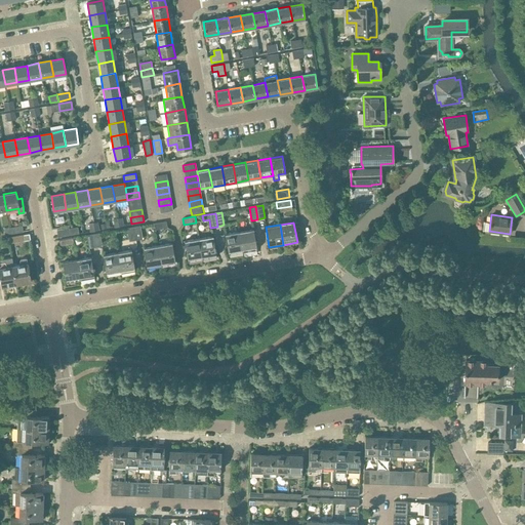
[(9,228),(10,234),(23,232),(22,226),(9,228)]
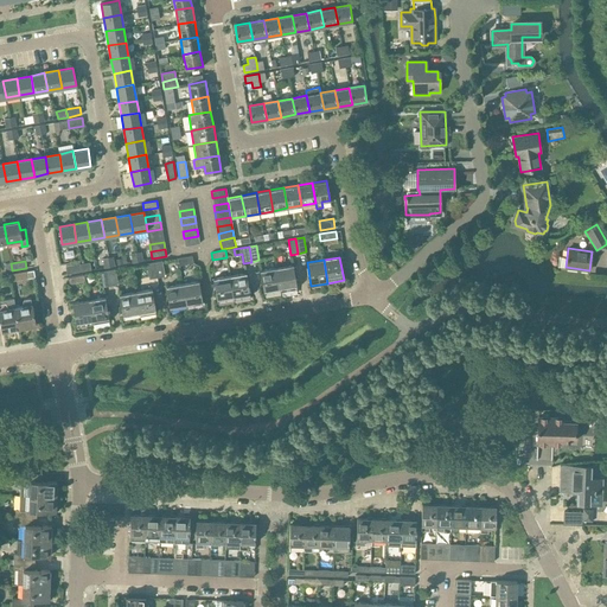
[(154,262),(157,278),(165,276),(163,261),(154,262)]
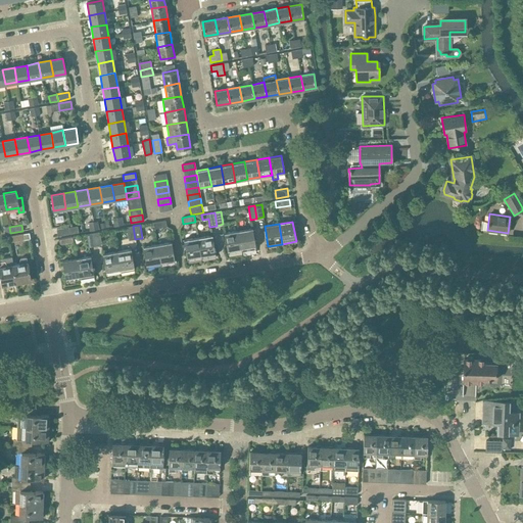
[(135,239),(133,226),(126,228),(129,240),(135,239)]
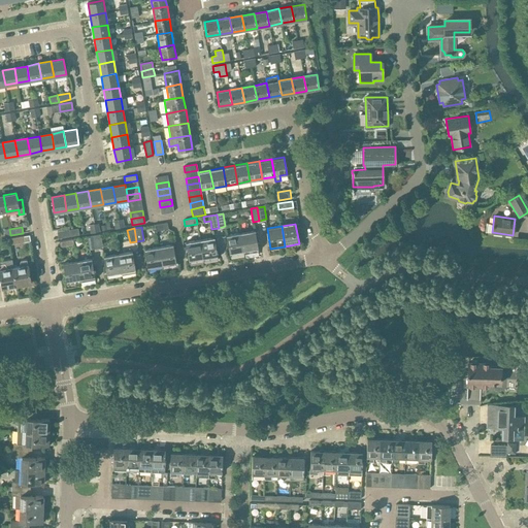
[(70,236),(69,230),(57,232),(59,238),(70,236)]
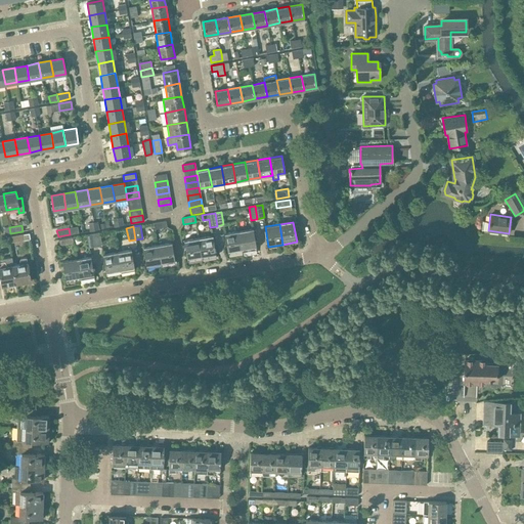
[(238,231),(243,251),(256,249),(253,228),(238,231)]
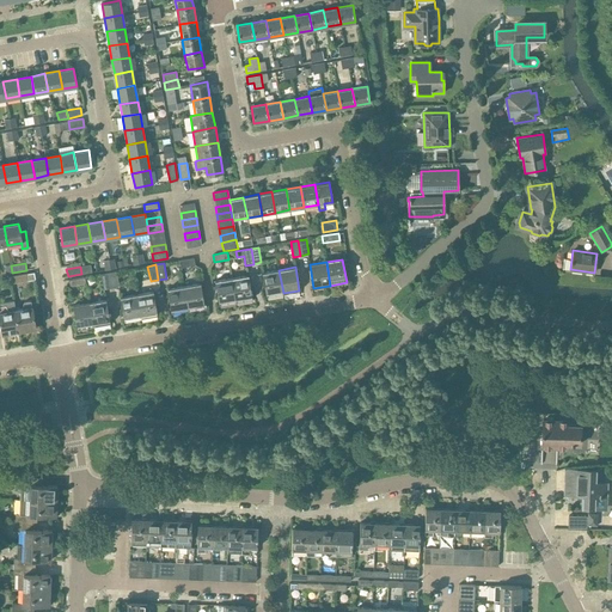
[(283,293),(279,270),(262,273),(267,297),(283,293)]
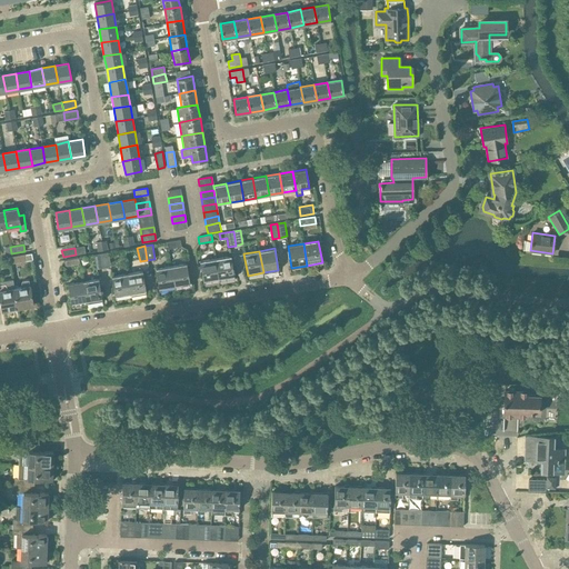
[(101,253),(103,268),(110,267),(108,252),(101,253)]
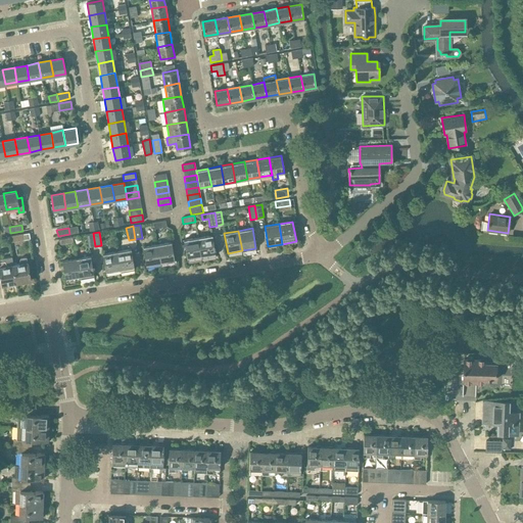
[(95,246),(93,233),(86,235),(88,247),(95,246)]
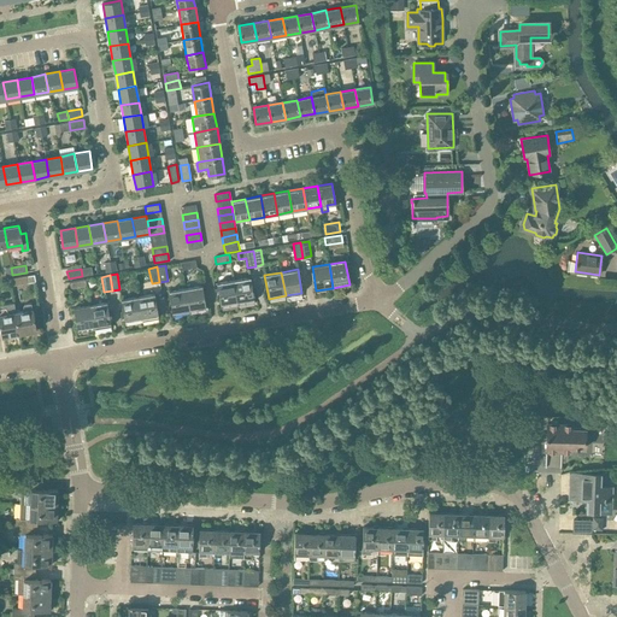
[(10,280),(11,286),(29,283),(27,276),(10,280)]
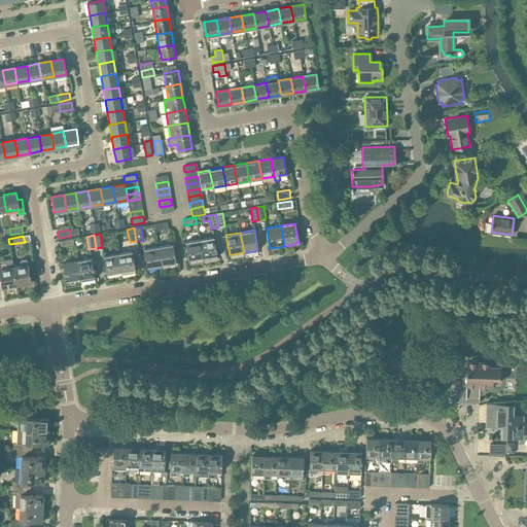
[(202,255),(203,259),(217,257),(213,237),(200,239),(202,255)]
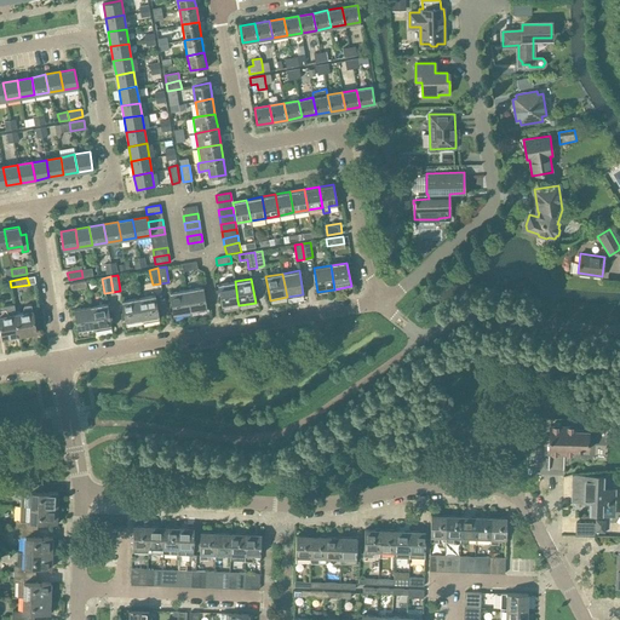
[(69,283),(70,291),(87,288),(86,281),(69,283)]
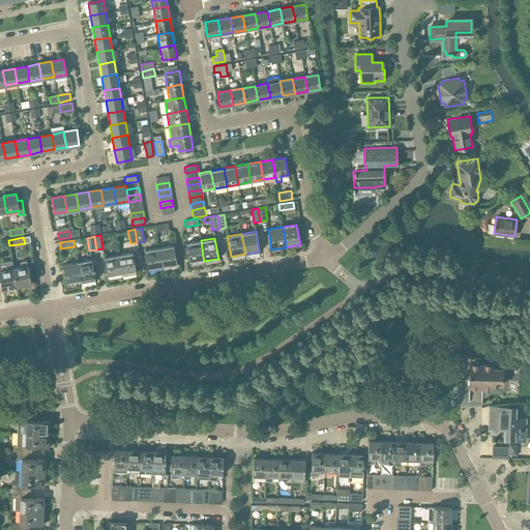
[(204,261),(203,257),(201,240),(186,243),(189,264),(204,261)]
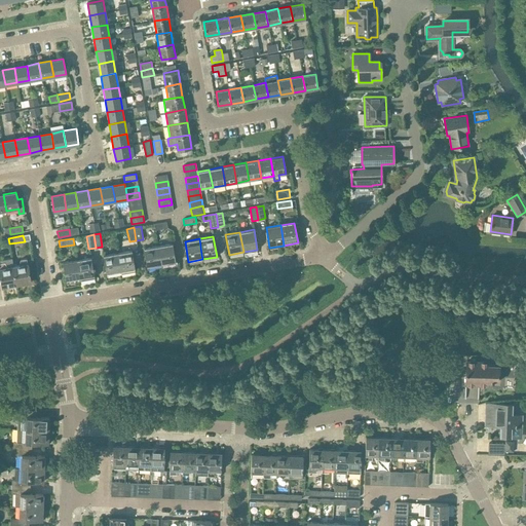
[(159,255),(161,266),(176,264),(172,243),(158,246),(159,255)]
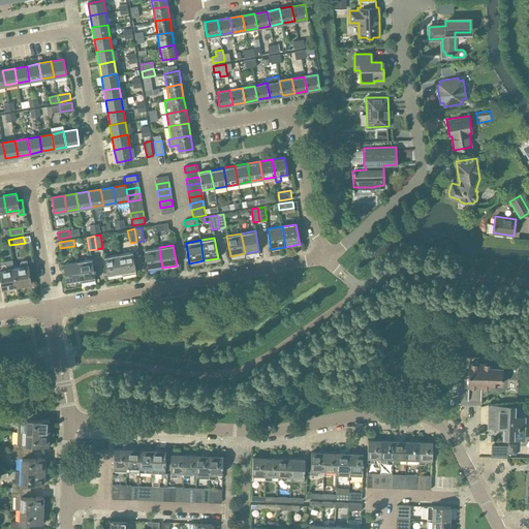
[(162,268),(160,256),(159,247),(145,250),(149,271),(162,268)]
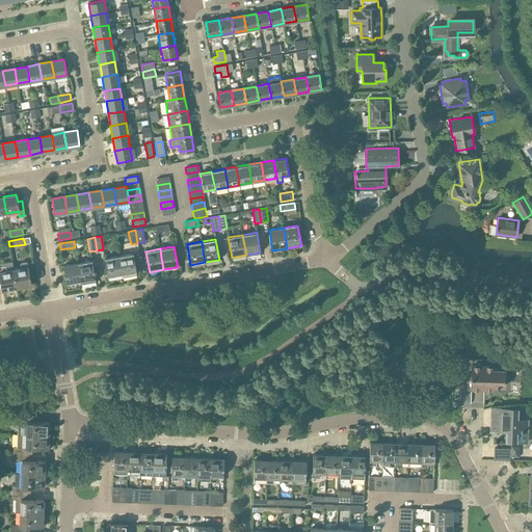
[(118,256),(118,258),(123,276),(137,273),(133,254),(118,256)]
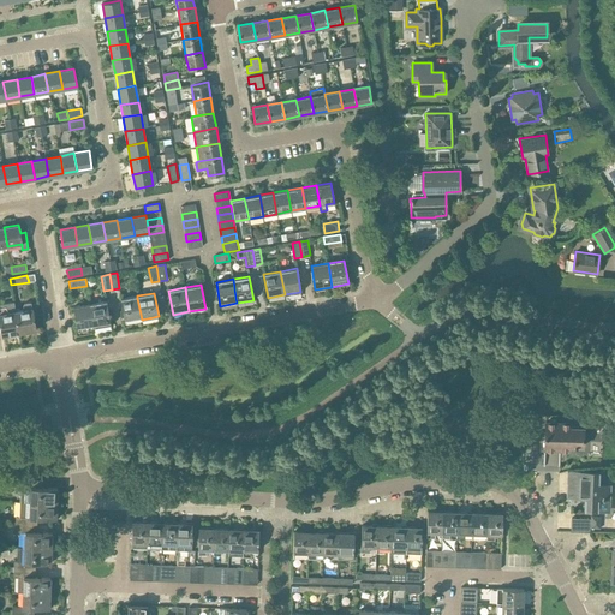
[(142,320),(137,298),(137,296),(120,299),(125,322),(142,320)]
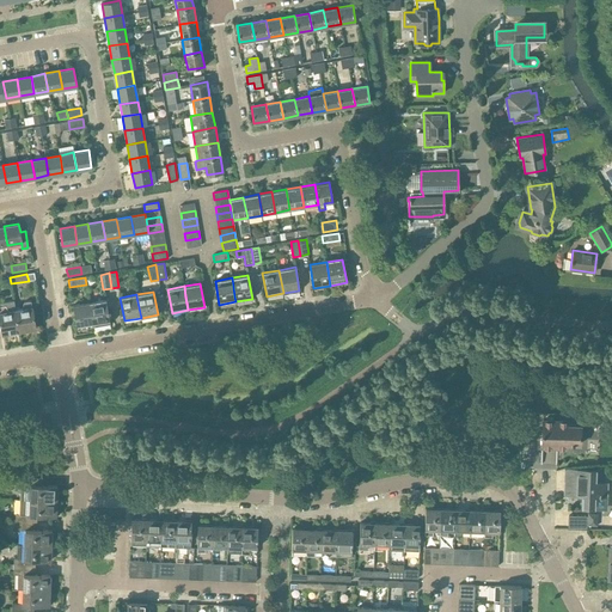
[(90,303),(93,326),(110,323),(106,300),(90,303)]
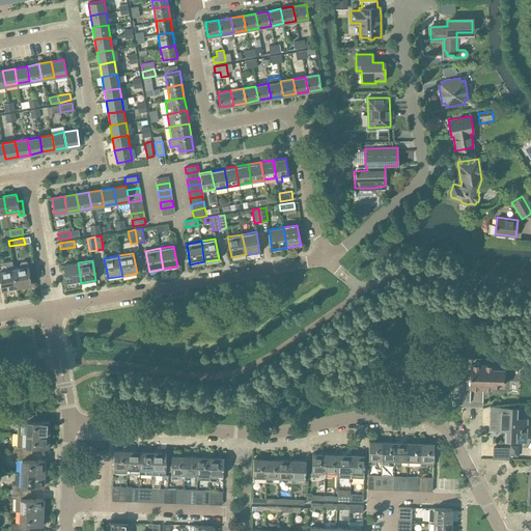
[(14,269),(17,287),(31,285),(26,261),(21,262),(22,268),(14,269)]
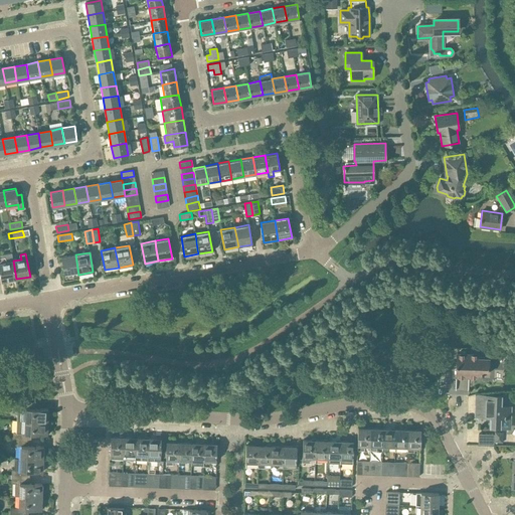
[(78,275),(75,254),(61,256),(64,277),(78,275)]
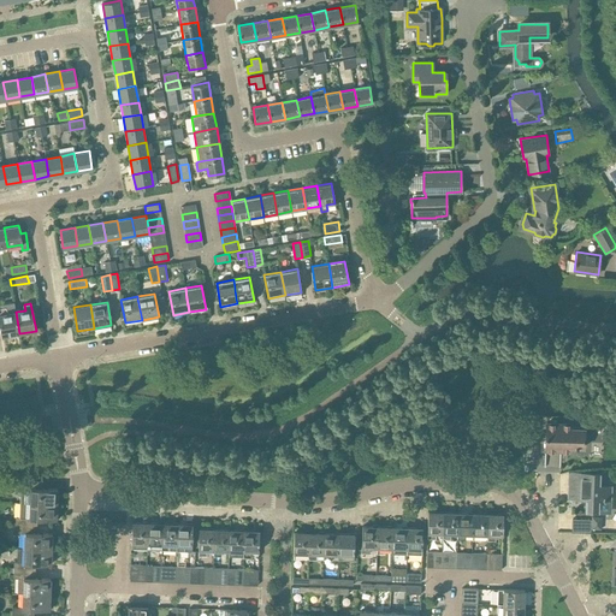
[(19,333),(16,312),(6,313),(5,307),(0,308),(0,320),(3,337),(19,333)]
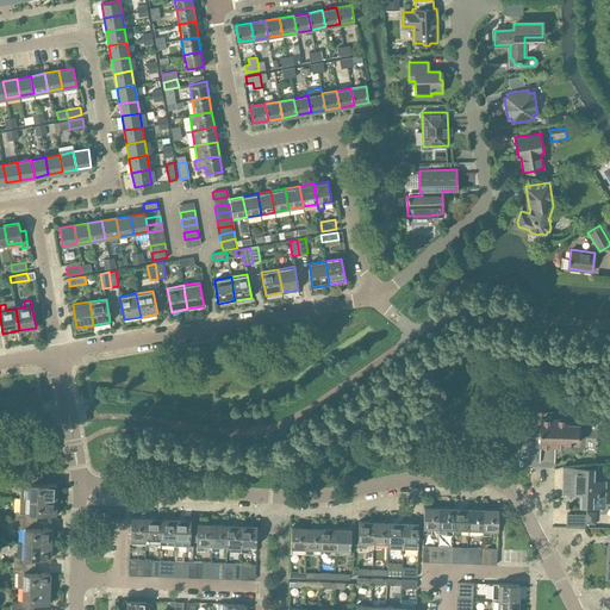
[(565,419),(541,419),(540,446),(565,447),(565,442),(578,443),(578,439),(580,439),(583,436),(583,434),(583,431),(582,430),(579,429),(579,424),(565,424),(565,419)]
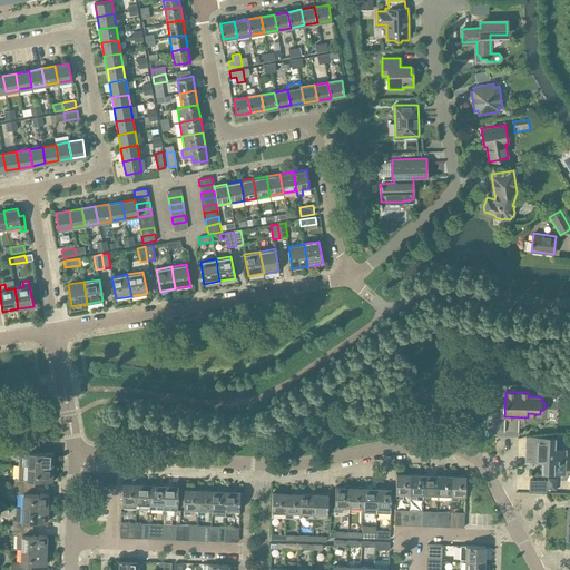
[(527,438),(527,461),(543,462),(543,473),(564,474),(566,450),(553,450),(554,439),(527,438)]
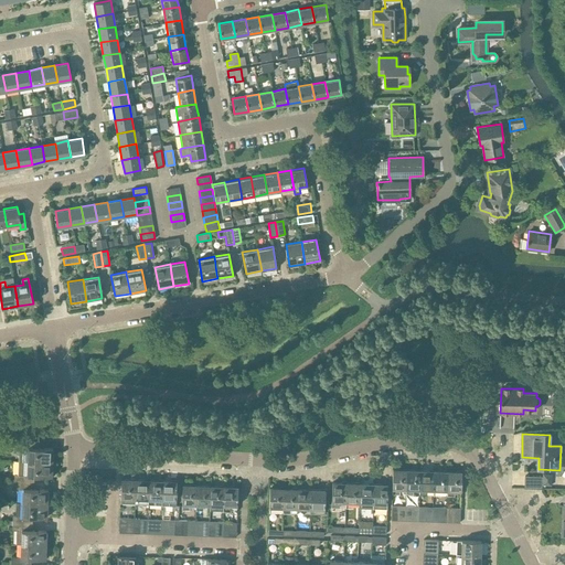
[(19,447),(18,461),(52,462),(53,448),(39,448),(39,440),(36,440),(19,439),(19,447)]
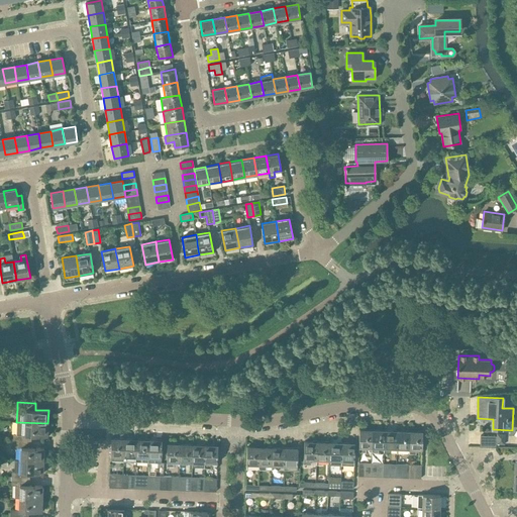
[(13,433),(12,440),(31,441),(31,435),(47,435),(47,423),(16,422),(16,434),(13,433)]
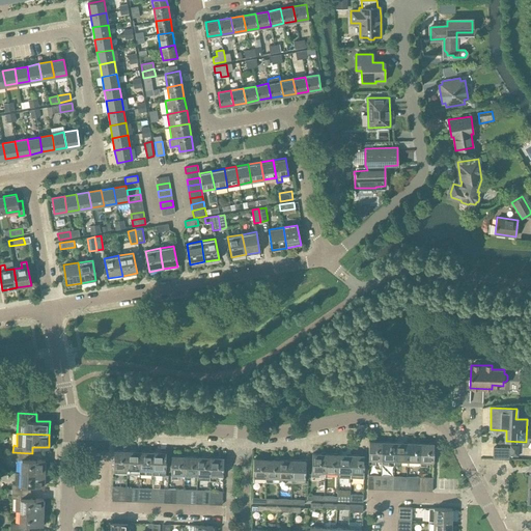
[(369,441),(369,447),(368,465),(375,465),(375,459),(382,459),(383,441),(369,441)]
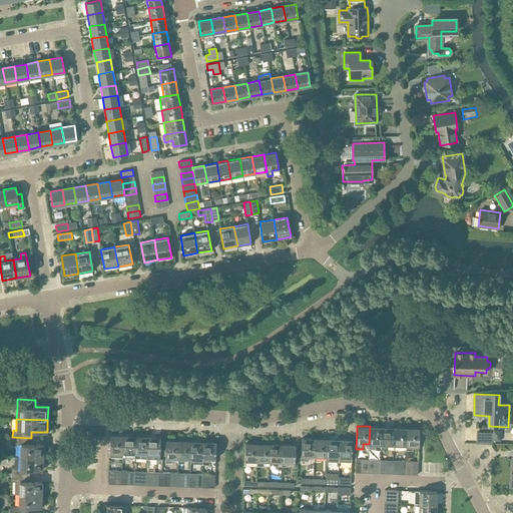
[(382,427),(370,426),(369,444),(369,449),(376,449),(376,445),(381,445),(382,427)]
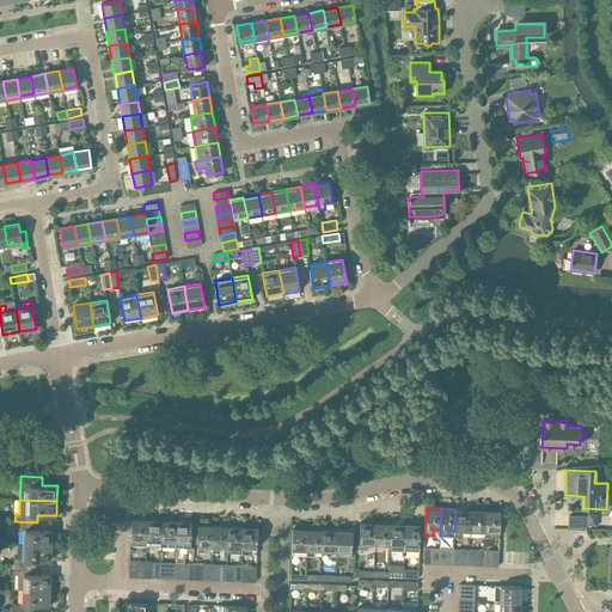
[(471,509),(456,509),(454,531),(454,536),(463,537),(463,531),(470,531),(471,509)]
